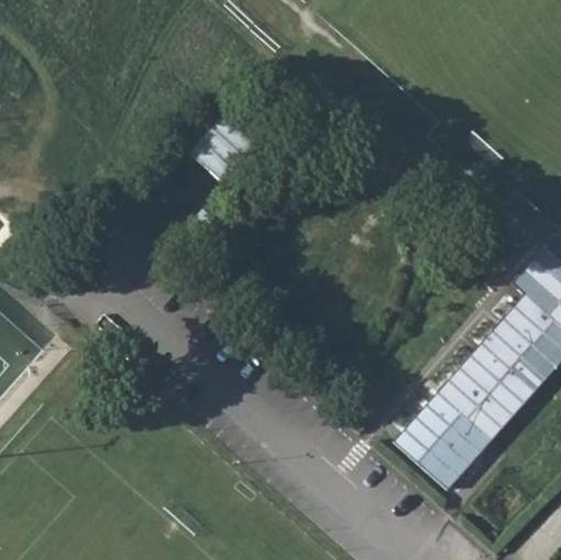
[(186,153),(218,180),(252,143),(220,114),(186,153)]
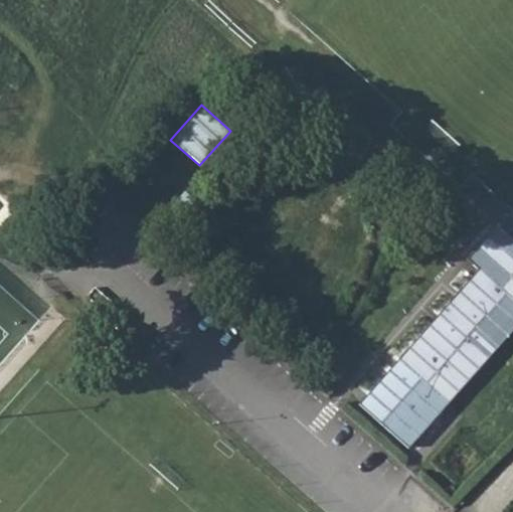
[(184,193),(170,209),(180,217),(194,201),(184,193)]
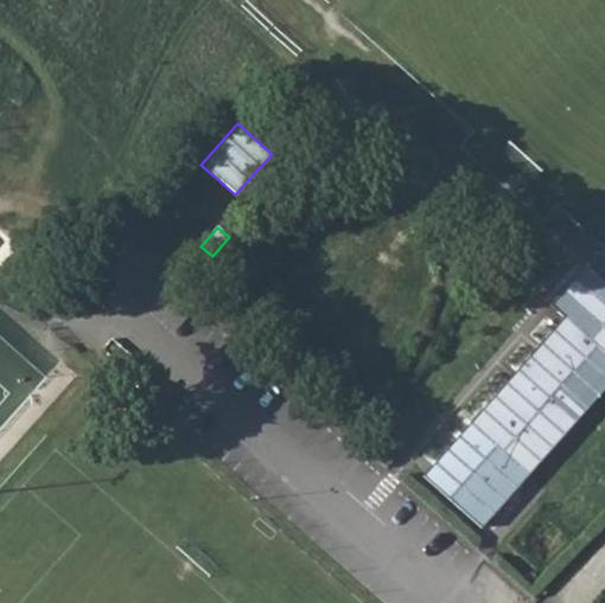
[(599,295),(604,300),(604,280),(586,263),(577,275),(599,295)]
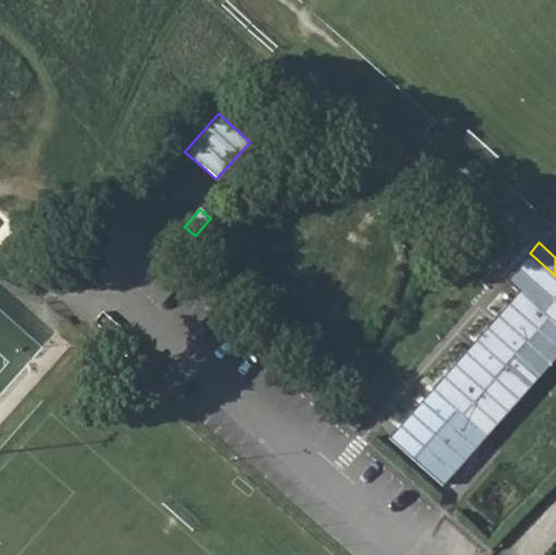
[(555,276),(551,272),(530,253),(507,279),(520,291),(435,388),(488,435),(555,358),(555,276)]
